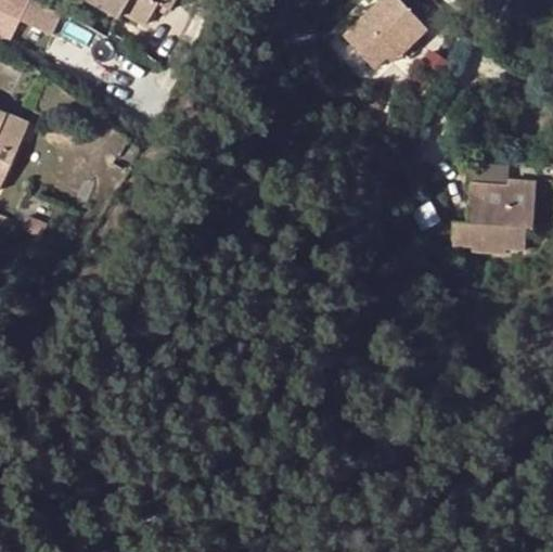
[(0,34),(5,39),(18,13),(49,28),(59,8),(44,0),(0,0),(0,34)]
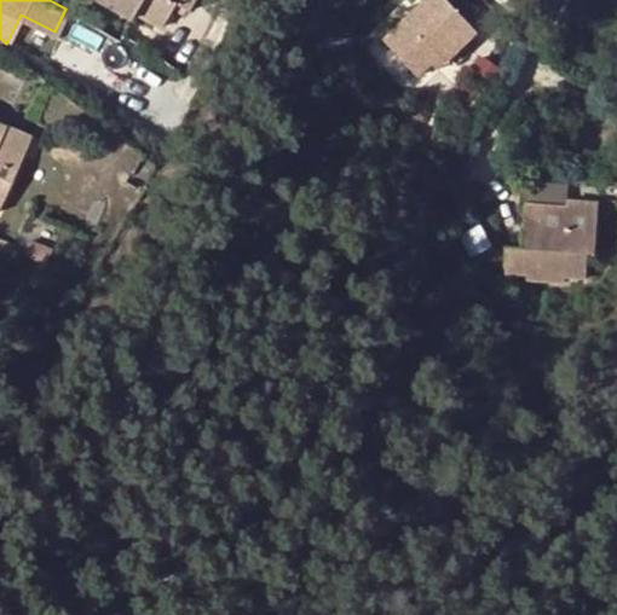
[(102,0),(121,10),(125,5),(137,11),(163,25),(177,3),(191,9),(196,0),(102,0)]
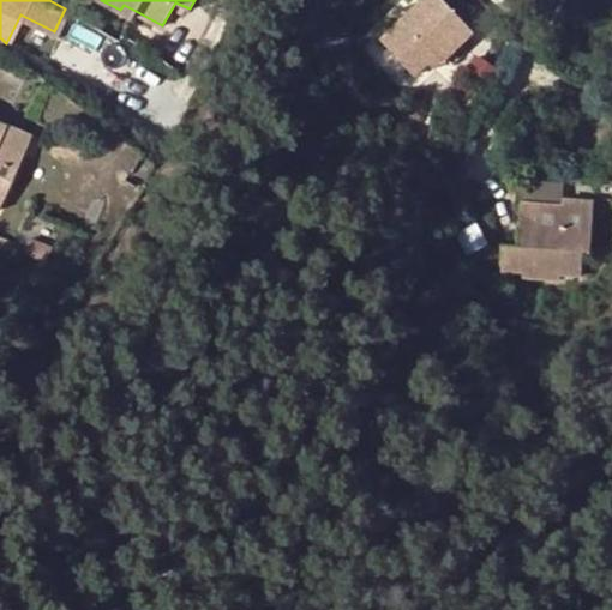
[(471,28),(439,0),(420,0),(382,43),(387,48),(409,70),(415,74),(427,62),(435,55),(441,60),(471,28)]
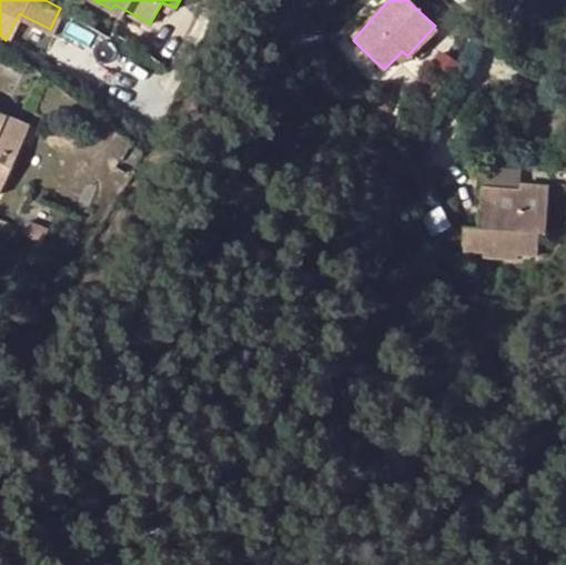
[(125,10),(114,4),(111,9),(122,16),(125,10)]
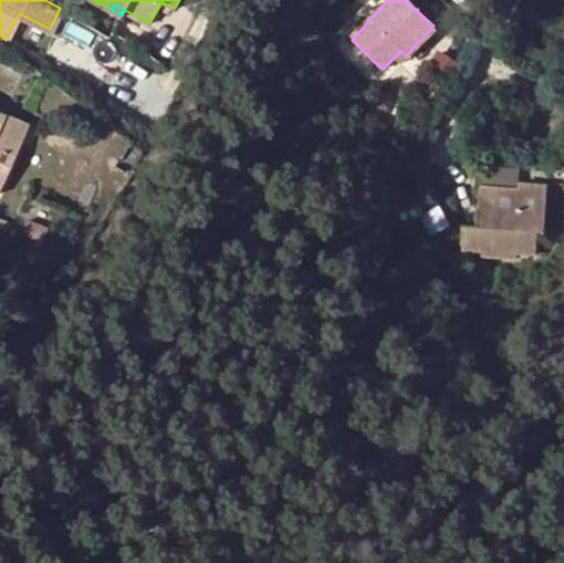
[(371,71),(377,64),(356,44),(351,51),(371,71)]
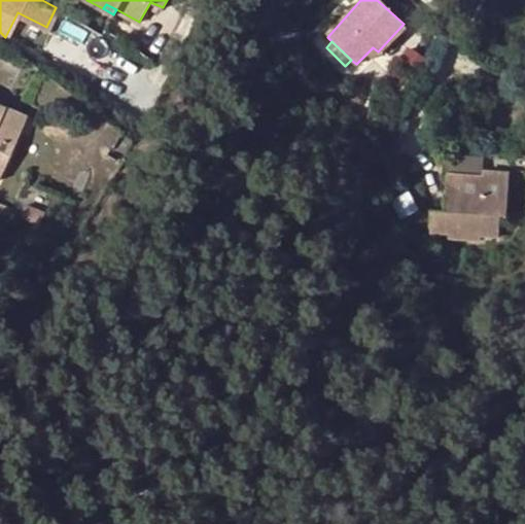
[(371,59),(378,51),(373,47),(366,54),(371,59)]
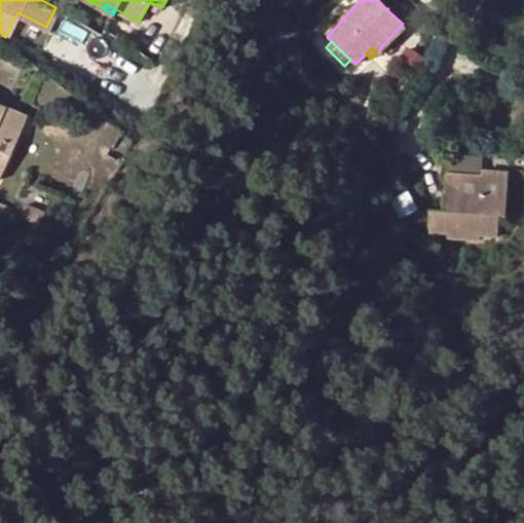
[(0,173),(27,115),(0,103),(0,173)]
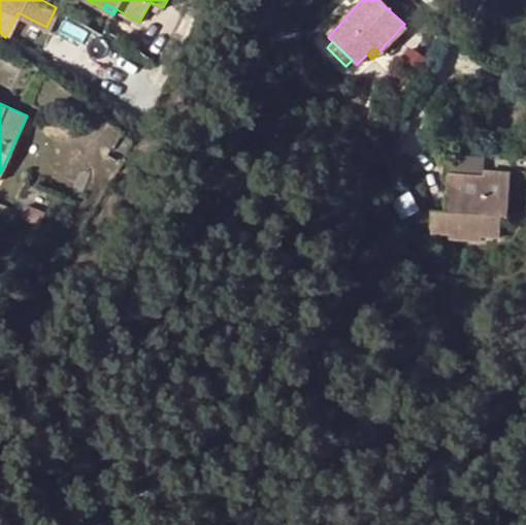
[(449,172),(447,193),(453,193),(452,202),(446,201),(445,210),(432,208),(430,229),(448,231),(448,235),(480,239),(482,234),(499,236),(501,217),(507,217),(514,155),(488,152),(487,157),(485,176),(449,172)]
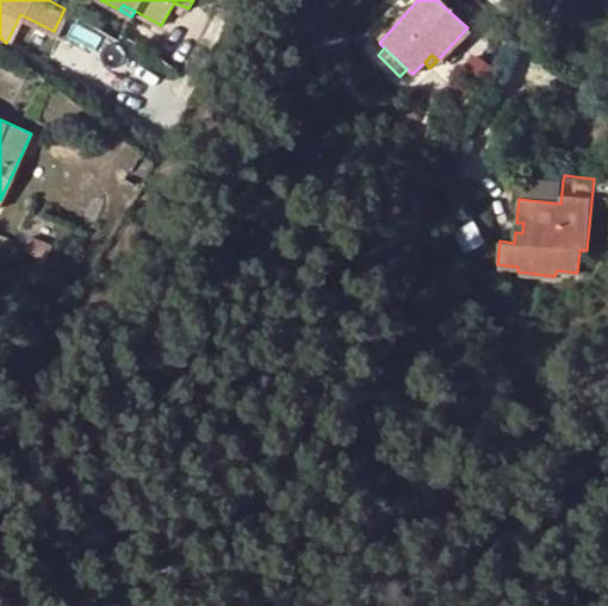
[(472,220),(451,232),(463,252),(484,239),(472,220)]
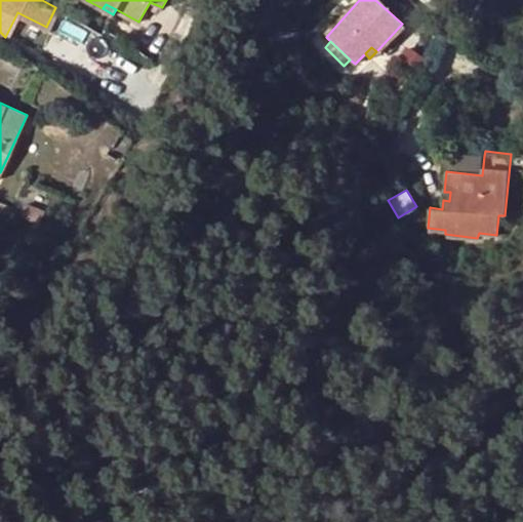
[(0,211),(7,215),(12,207),(0,201),(0,211)]
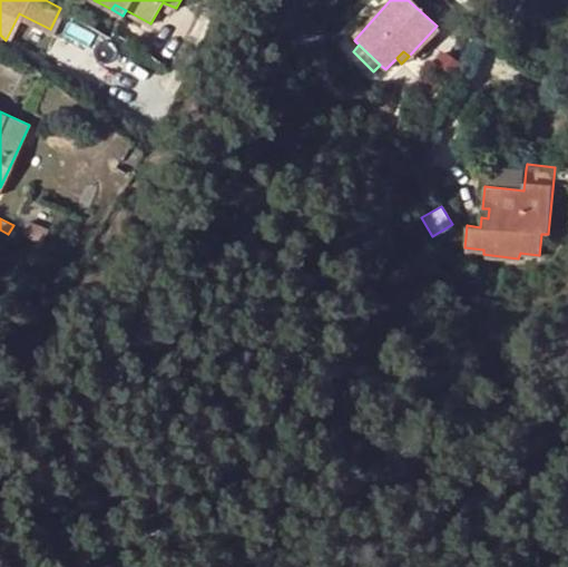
[(28,221),(22,233),(40,242),(46,230),(28,221)]
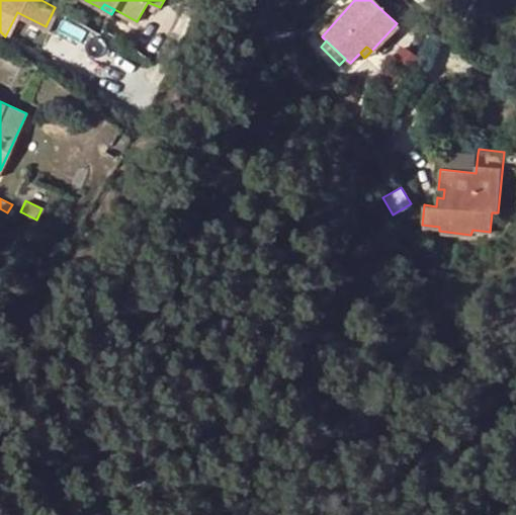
All buildings are outlined.
